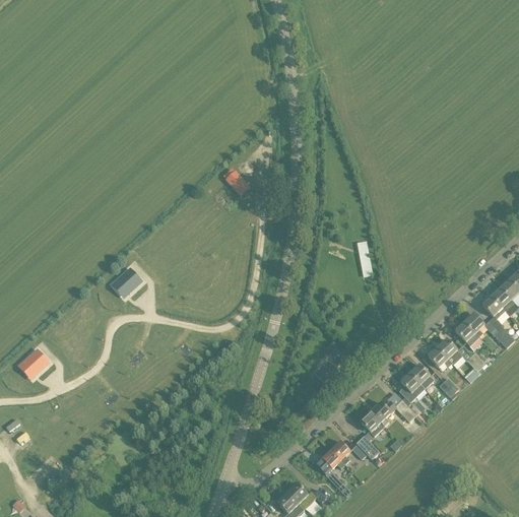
[(235,172),(226,179),(237,191),(246,184),(235,172)]
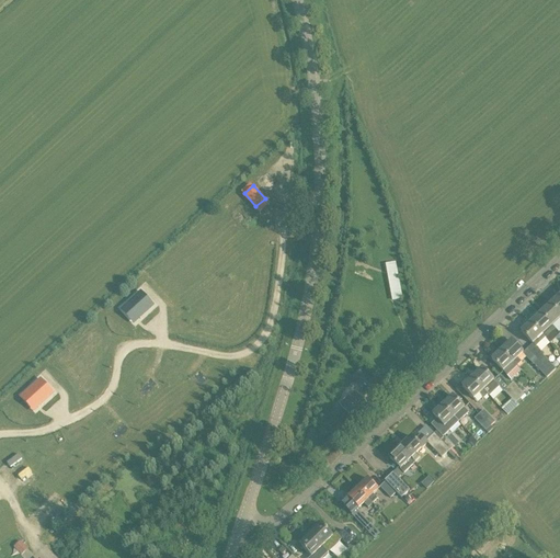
[(392,298),(401,297),(395,260),(385,261),(387,268),(385,269),(389,291),(390,291),(392,298)]
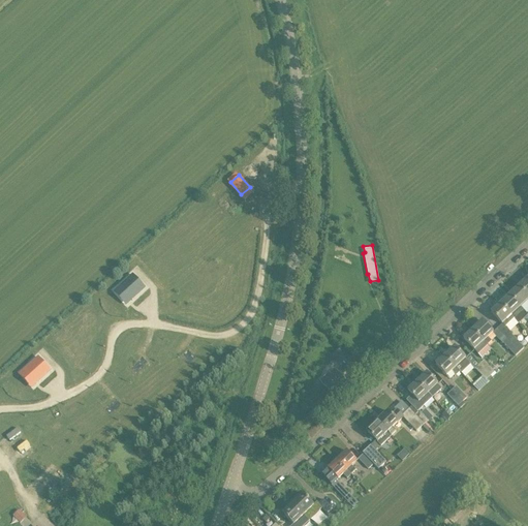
[(132,273),(116,287),(123,295),(125,292),(129,298),(144,285),(132,273)]
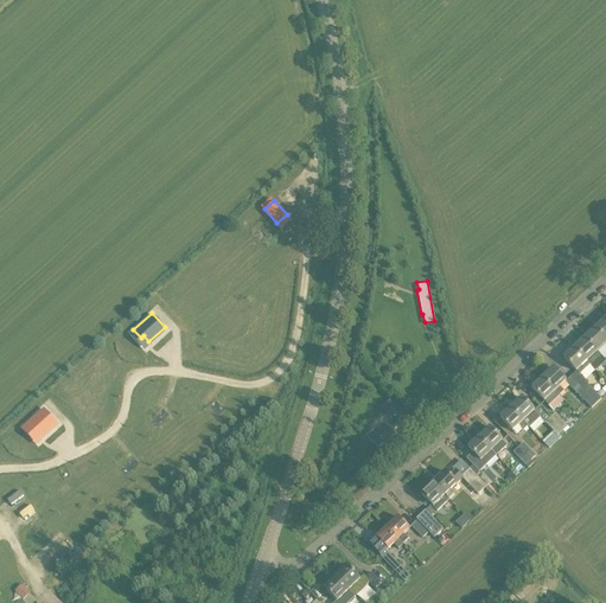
[(605,318),(604,316),(594,326),(605,338),(605,318)]
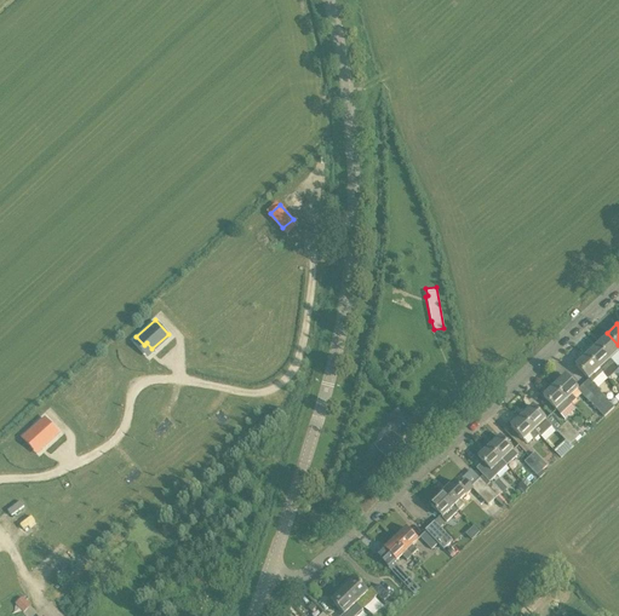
[(618,346),(618,345),(607,333),(596,343),(608,356),(618,346)]
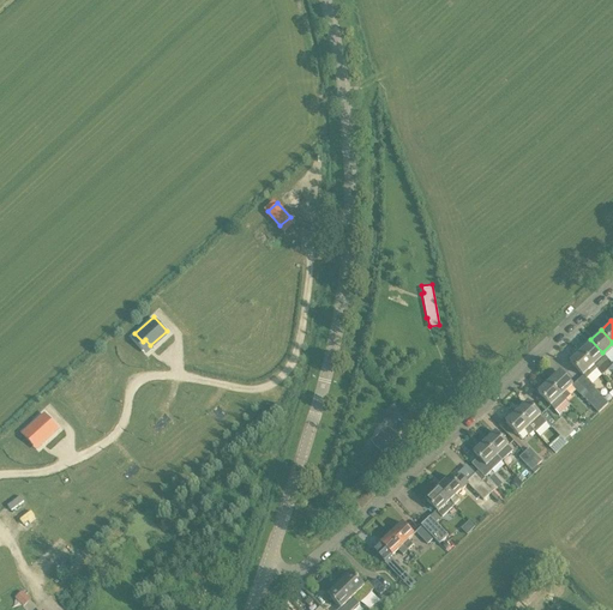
[(590,339),(580,349),(596,367),(607,357),(602,352),(590,339)]
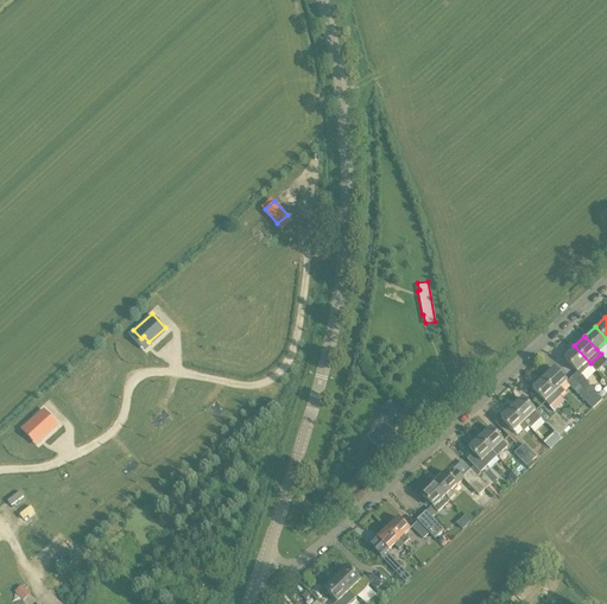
[(590,363),(574,345),(563,356),(580,373),(590,363)]
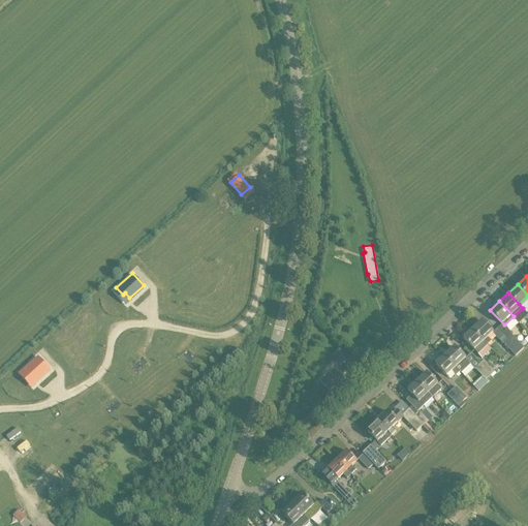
[(472,327),(487,342),(491,339),(487,335),(492,331),(480,318),(472,327)]
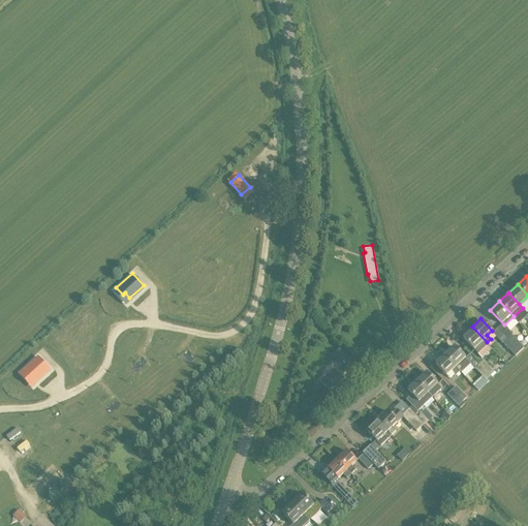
[(487,342),(472,327),(463,336),(477,351),(487,342)]
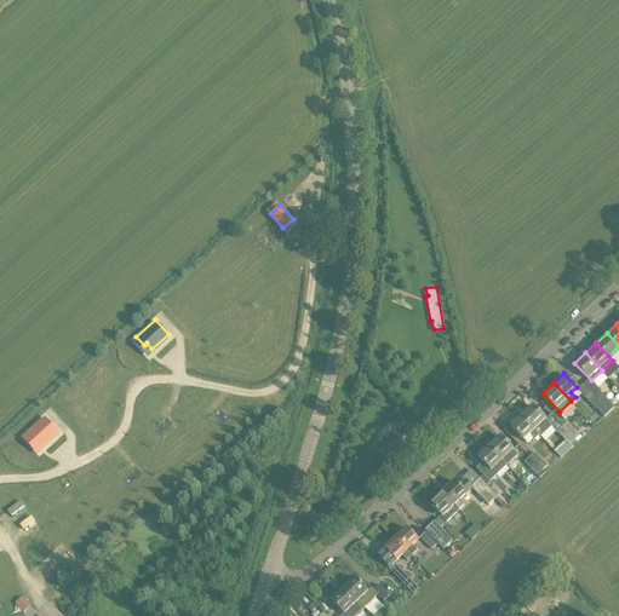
[(594,393),(608,409),(613,404),(599,389),(594,393)]
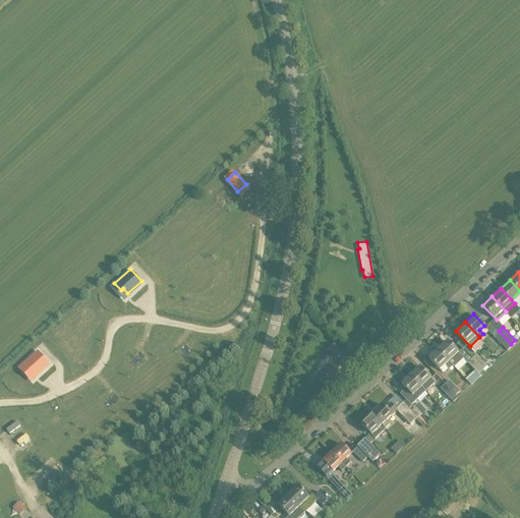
[(511,344),(499,331),(495,335),(507,348),(511,344)]
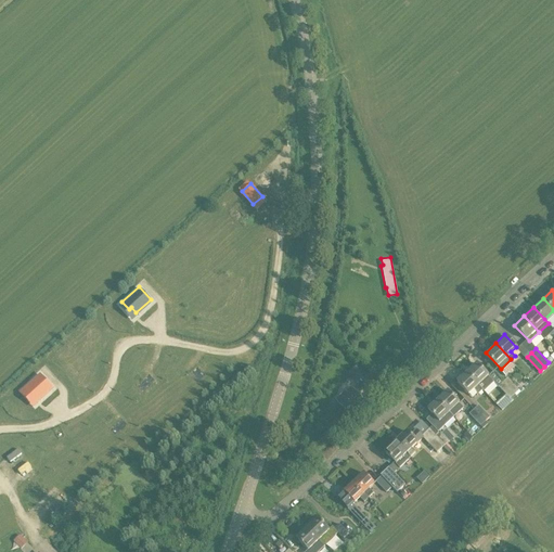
[(487,374),(476,361),(466,371),(482,387),(485,385),(486,387),(493,381),(487,374)]
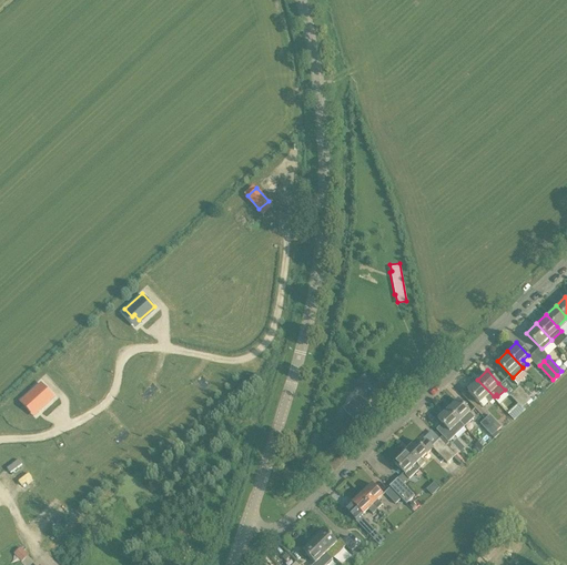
[(494,396),(477,380),(467,389),(478,401),(484,396),(488,401),(494,396)]
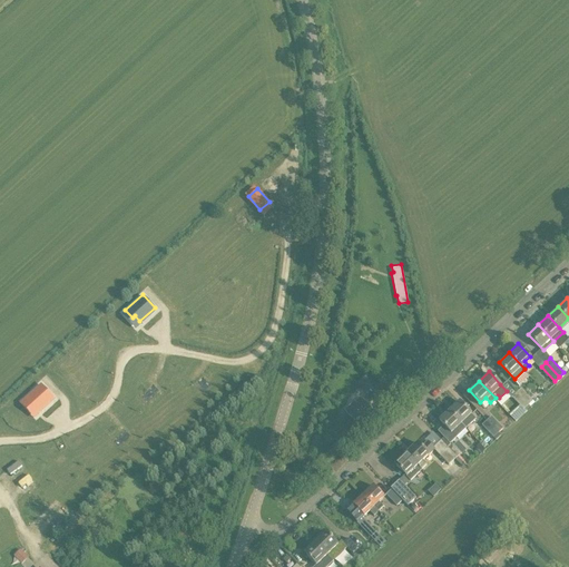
[(33,404),(38,410),(52,397),(40,382),(23,398),(31,407),(33,404)]
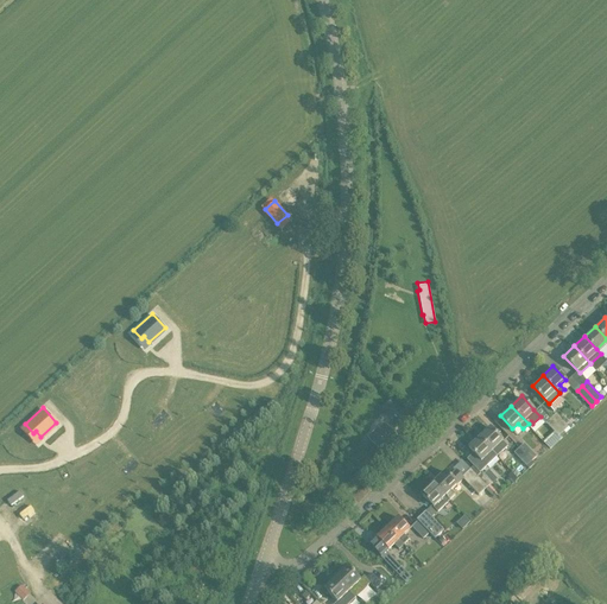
[(555,411),(550,415),(555,420),(563,428),(568,425),(555,411)]
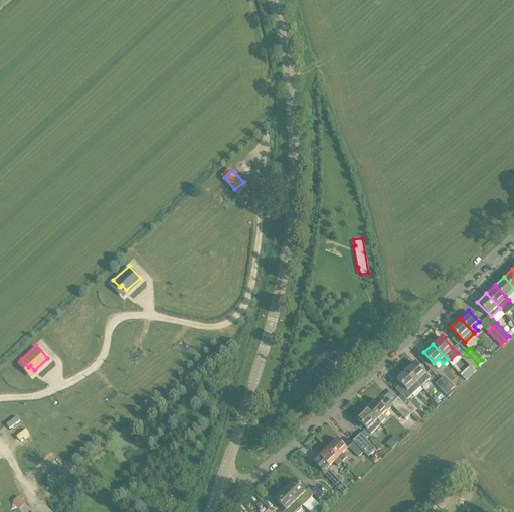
[(470,356),(466,352),(462,356),(472,368),(473,367),(475,368),(478,365),(477,363),(470,356)]
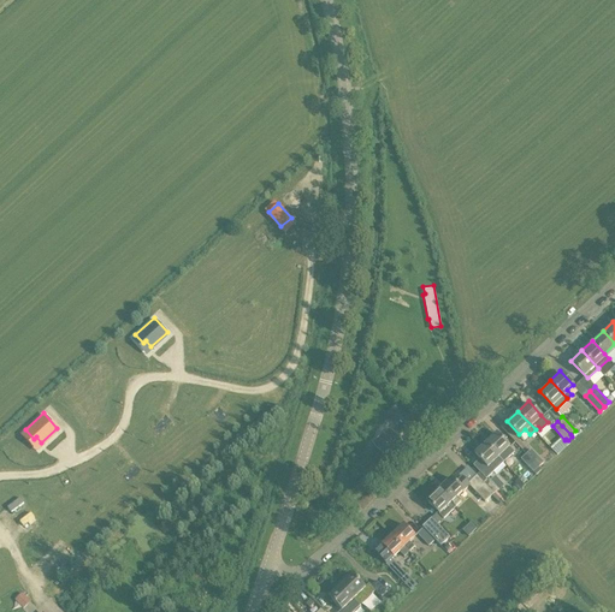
[(373,444),(385,457),(403,441),(391,428),(385,434),(383,431),(371,440),(373,444)]
